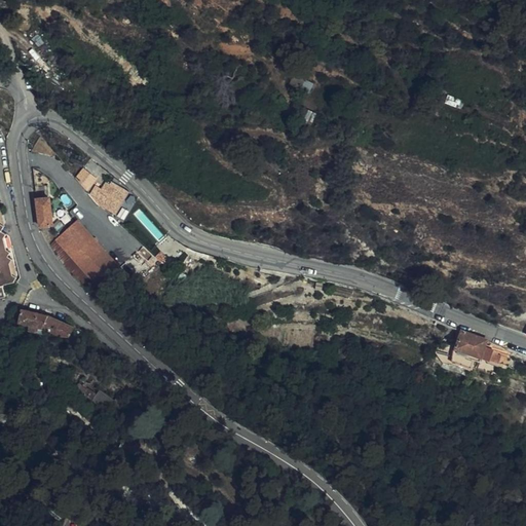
[(87,176),(82,172),(78,176),(83,181),(87,176)]
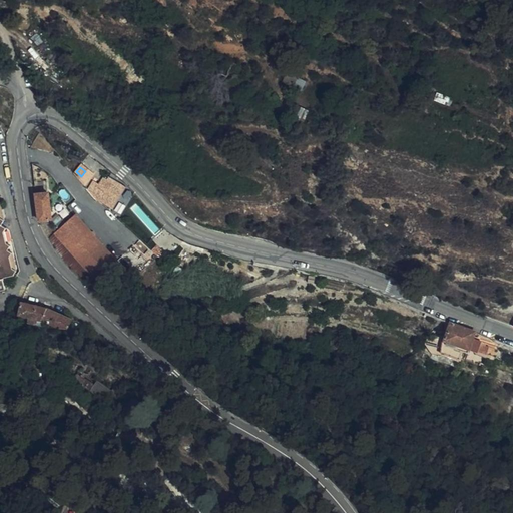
[(113,210),(126,187),(109,176),(107,179),(103,176),(99,184),(97,185),(92,182),(87,188),(97,199),(112,209),(113,210)]
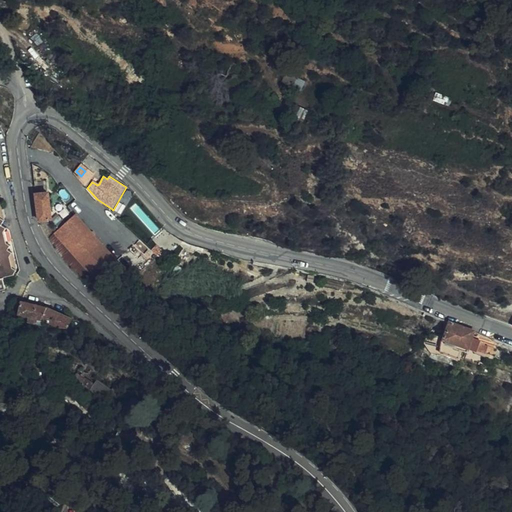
[(34,183),(36,194),(47,193),(46,181),(34,183)]
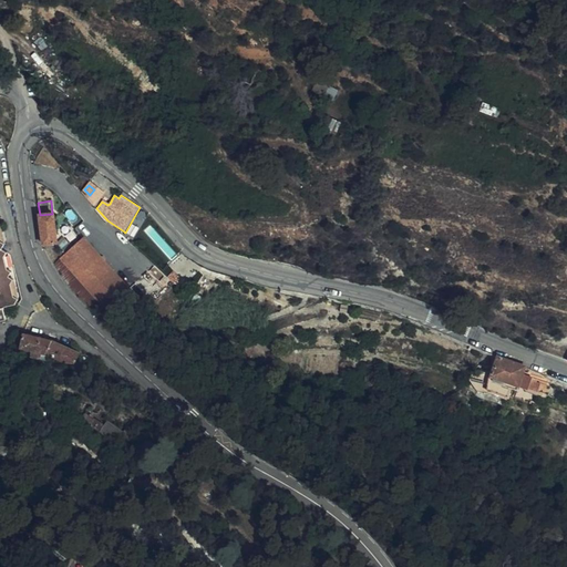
[(42,243),(43,245),(59,243),(54,214),(52,214),(40,215),(42,243)]
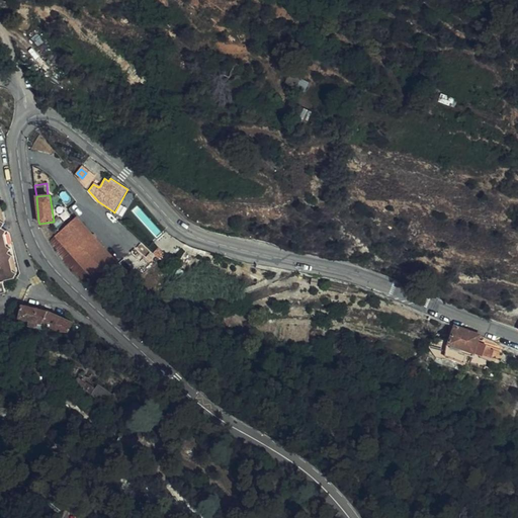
[(0,293),(6,292),(4,281),(14,279),(4,235),(7,231),(2,228),(5,223),(1,221),(0,216),(0,206),(1,205),(0,204),(0,293)]
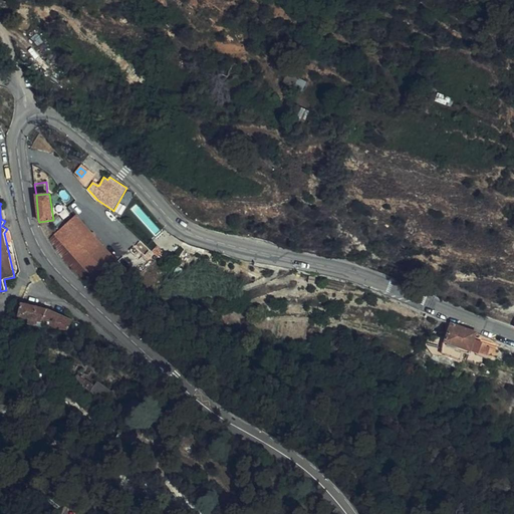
[(60,229),(55,233),(72,252),(92,234),(76,215),(66,224),(62,220),(57,225),(60,229)]
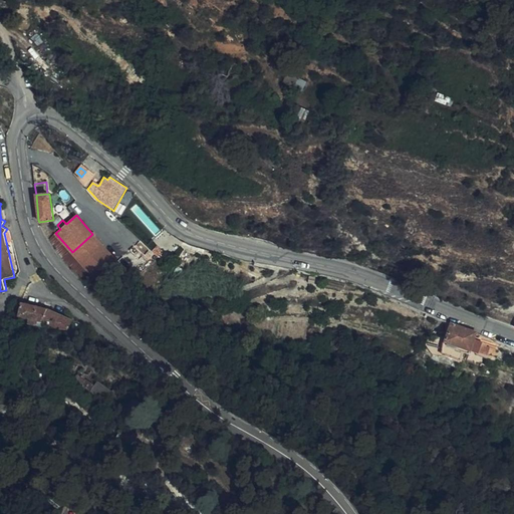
[(71,270),(87,285),(94,279),(72,252),(55,233),(48,240),(51,246),(57,254),(63,261),(71,270)]
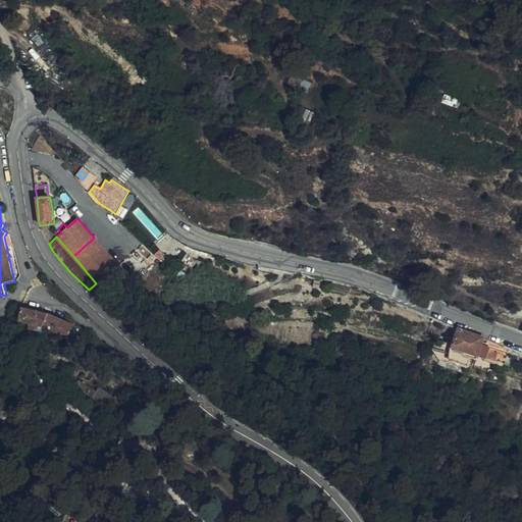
[(73,256),(96,283),(117,265),(94,238),(73,256)]
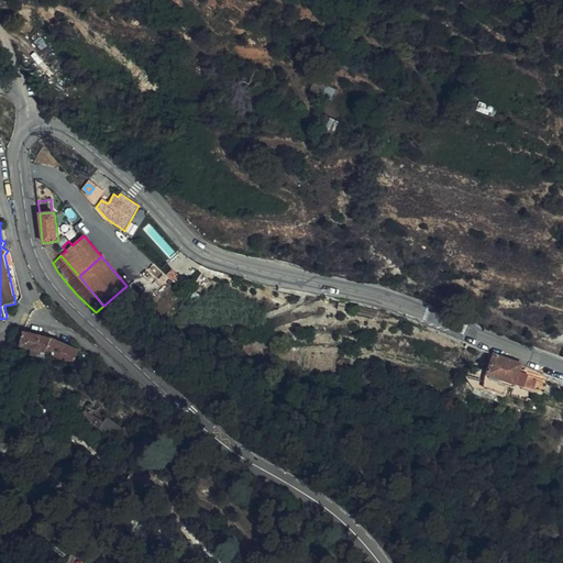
[(64,360),(75,360),(78,349),(70,346),(48,337),(23,330),(20,342),(32,345),(31,351),(37,353),(39,348),(45,350),(64,360)]
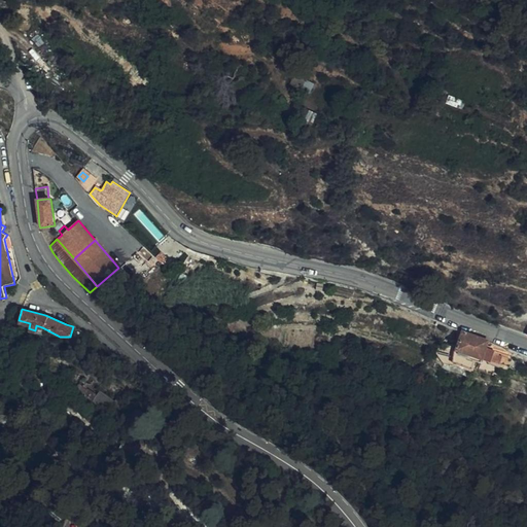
[(485,348),(488,342),(488,341),(462,331),(462,332),(457,331),(450,362),(469,370),(472,361),(479,363),(481,359),(494,364),(496,358),(492,353),(492,351),(485,348)]
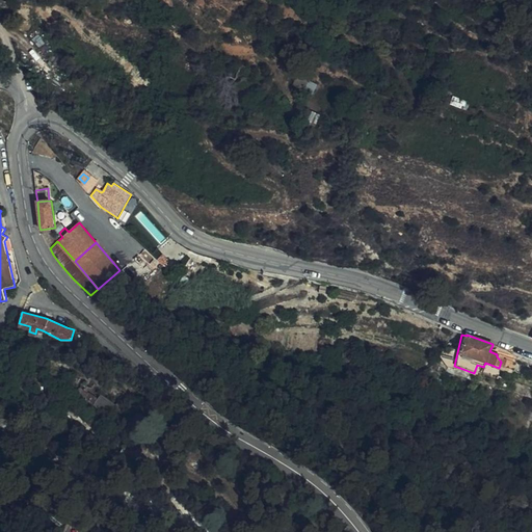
[(503,356),(497,354),(497,356),(501,362),(499,368),(502,370),(506,361),(502,358),(503,356)]
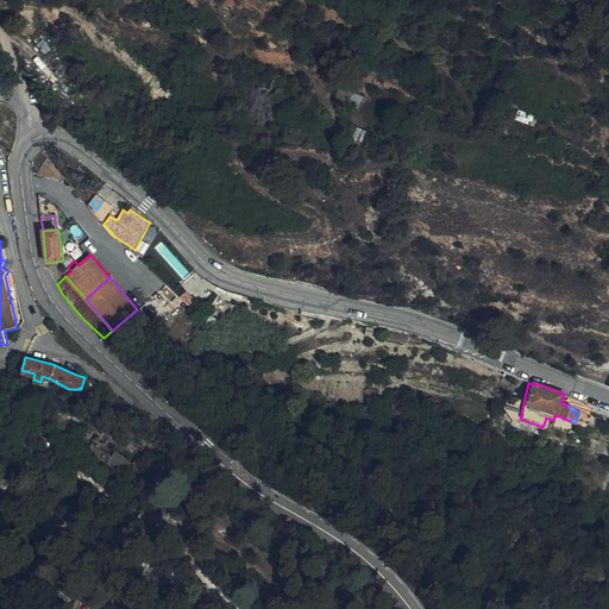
[(132,472),(140,463),(131,456),(127,459),(111,446),(107,450),(99,443),(98,445),(89,439),(82,449),(90,454),(88,457),(98,464),(102,459),(119,471),(123,466),(132,472)]
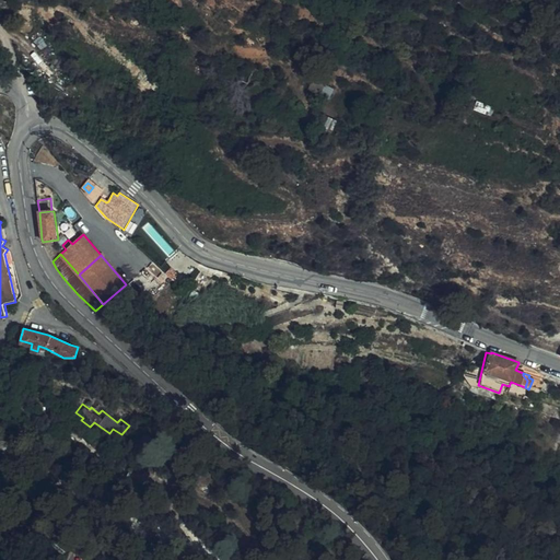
All buildings are outlined.
